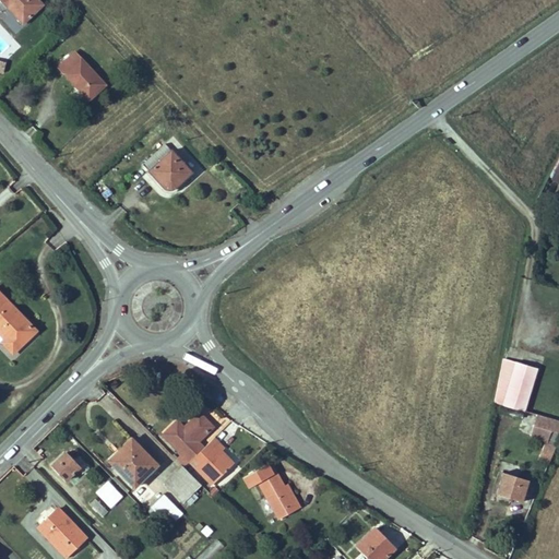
[(44,4),(38,0),(0,0),(7,7),(10,4),(26,21),(44,4)]
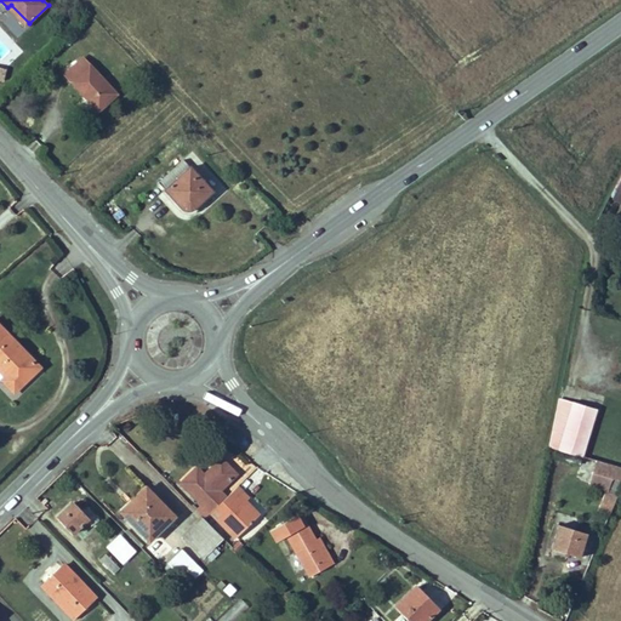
[(29,23),(11,5),(7,7),(24,27),(29,23)]
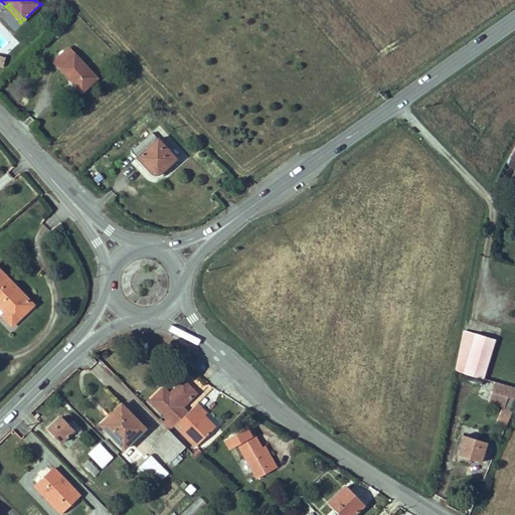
[(0,48),(0,49),(6,55),(19,43),(0,21),(0,48)]
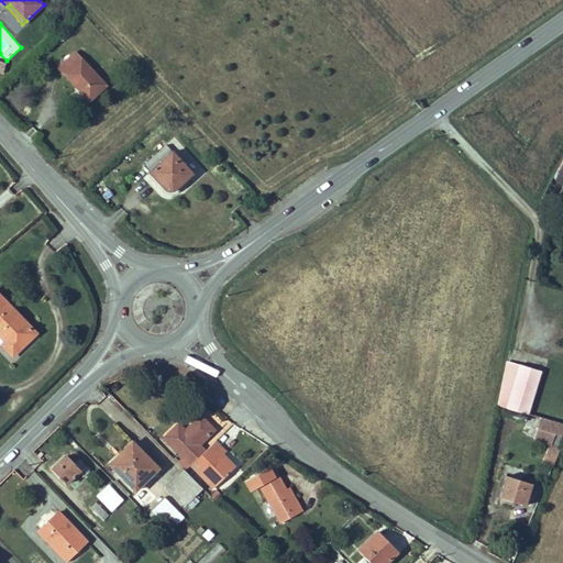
[(106,86),(76,53),(59,68),(90,100),(106,86)]
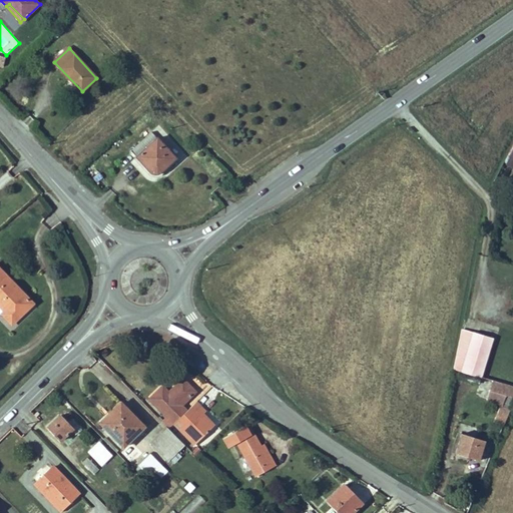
[(160,173),(164,169),(161,167),(173,156),(174,156),(152,132),(131,150),(132,151),(151,171),(153,173),(155,173),(157,173),(160,173)]
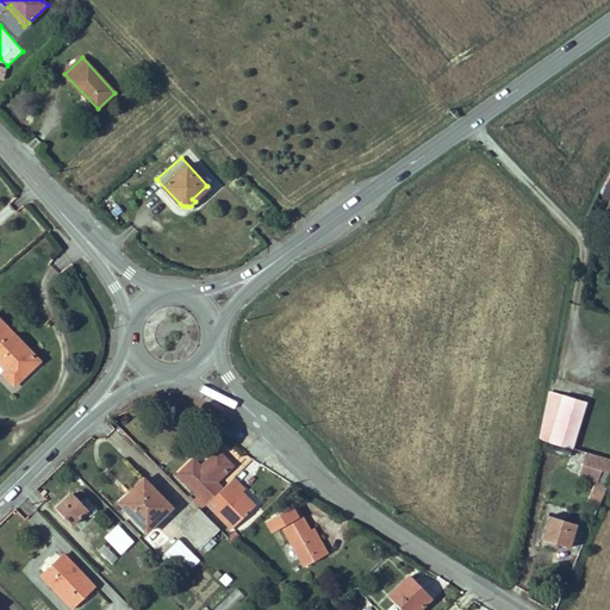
[(195,201),(210,188),(206,186),(192,199),(195,201)]
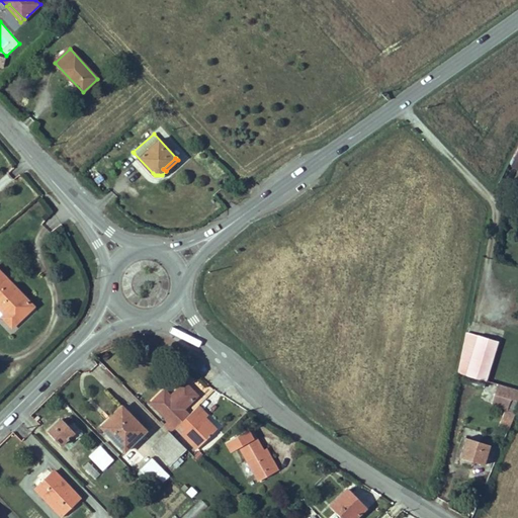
[(34,308),(0,271),(0,310),(4,315),(2,318),(12,328),(34,308)]
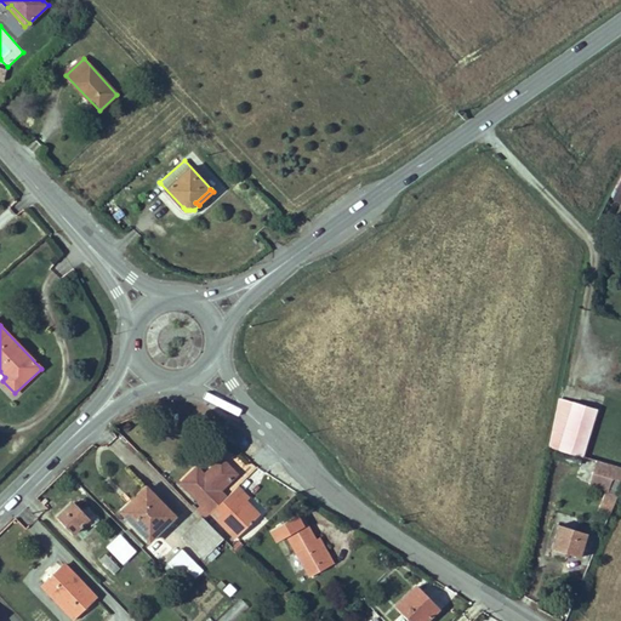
[(582,456),(597,411),(602,412),(607,398),(600,396),(596,410),(559,398),(554,427),(551,446),(568,453),(581,456),(582,456)]
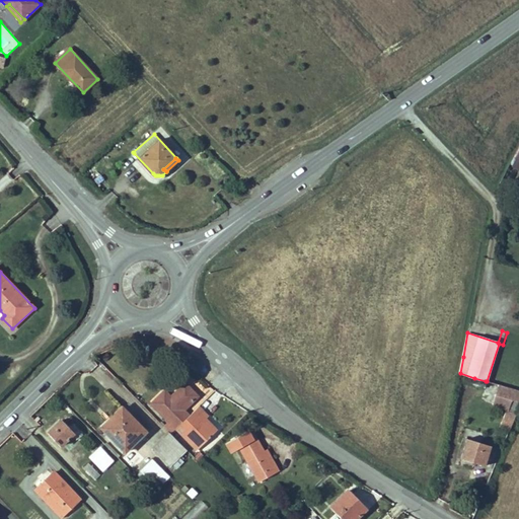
[(200,394),(206,388),(191,374),(184,380),(200,394)]
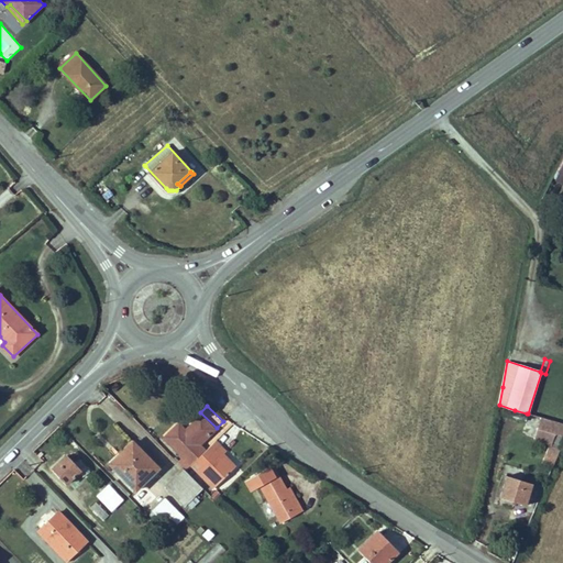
[(200,416),(187,428),(189,430),(186,432),(185,431),(178,424),(164,438),(183,457),(177,463),(184,468),(185,471),(191,465),(195,462),(203,453),(197,446),(213,430),(200,416)]
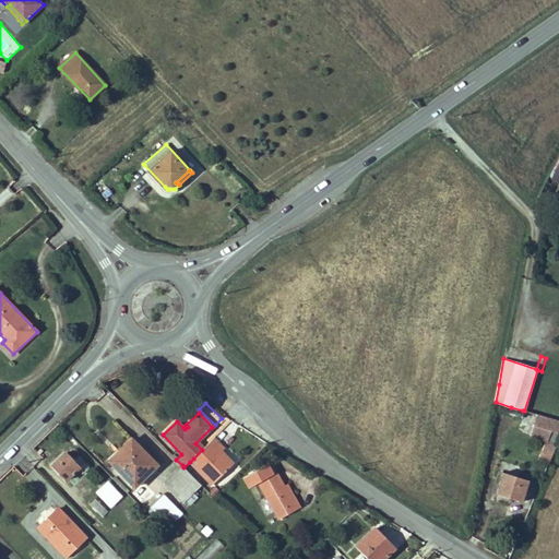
[(558,435),(558,419),(536,414),(531,435),(557,442),(558,435)]
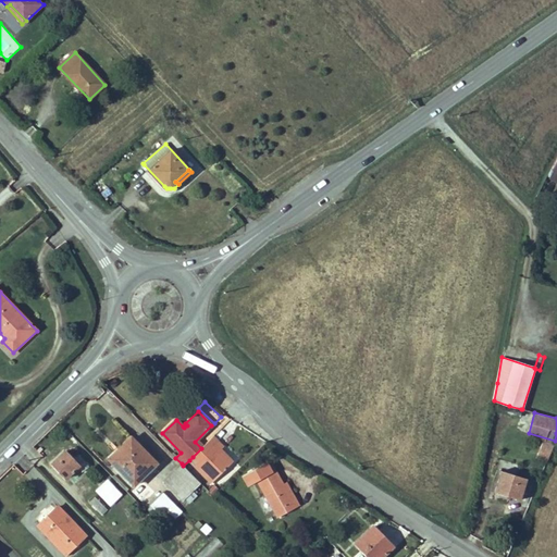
[(218,453),(214,448),(219,443),(212,436),(201,448),(193,457),(199,463),(195,467),(211,483),(233,462),(220,450),(218,453)]
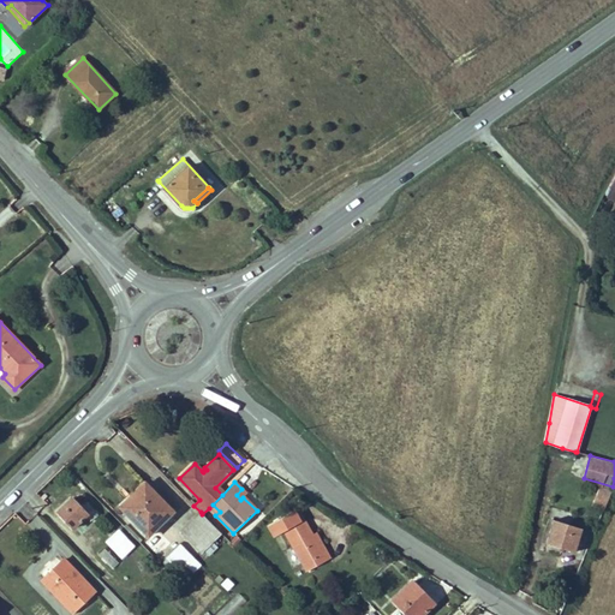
[(144,483),(131,497),(133,500),(123,509),(124,511),(148,536),(173,512),(144,483)]
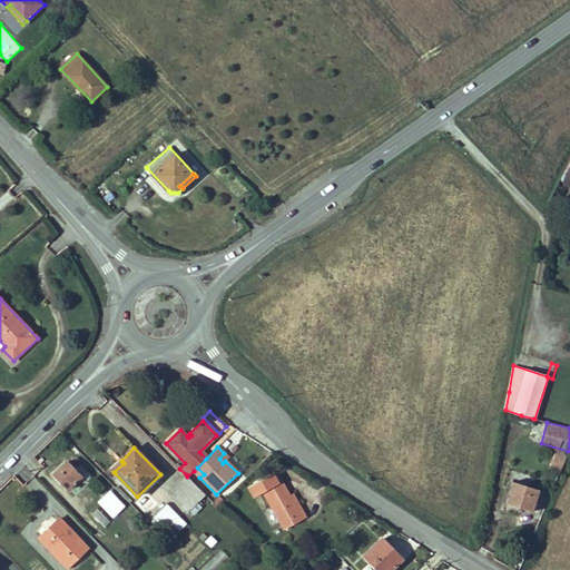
[(228,458),(224,453),(219,459),(223,463),(225,461),(228,458)]
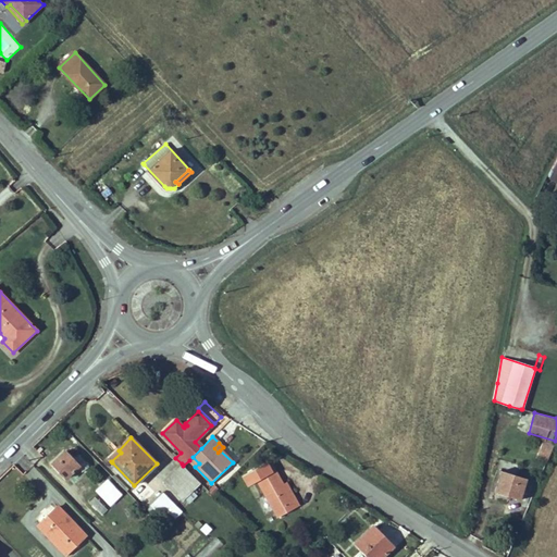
[(107,457),(111,461),(121,453),(119,450),(115,447),(107,457)]
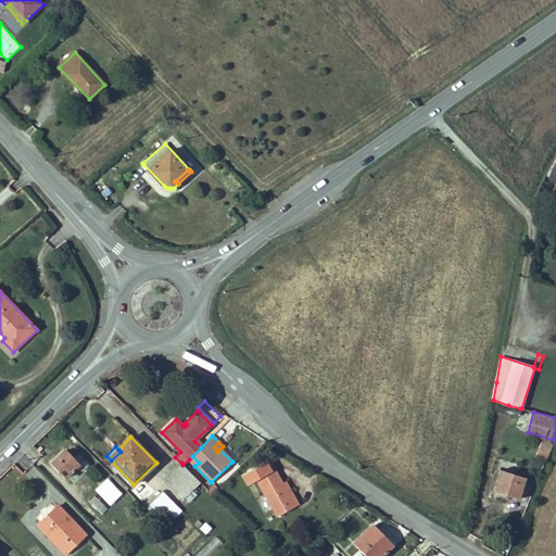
[(59,456),(51,463),(65,478),(78,466),(84,470),(89,466),(79,455),(74,459),(67,453),(61,458),(59,456)]
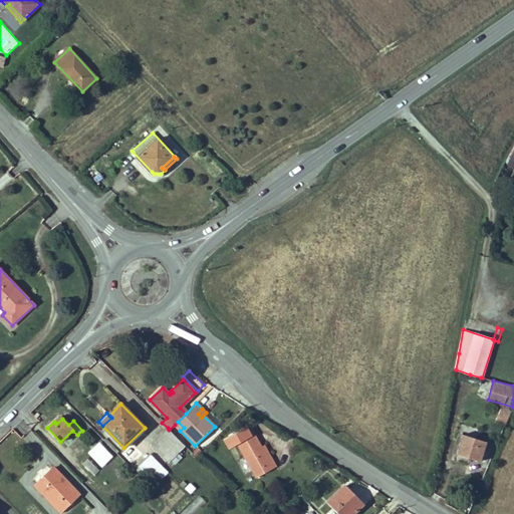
[(175,425),(180,431),(184,428),(178,422),(175,425)]
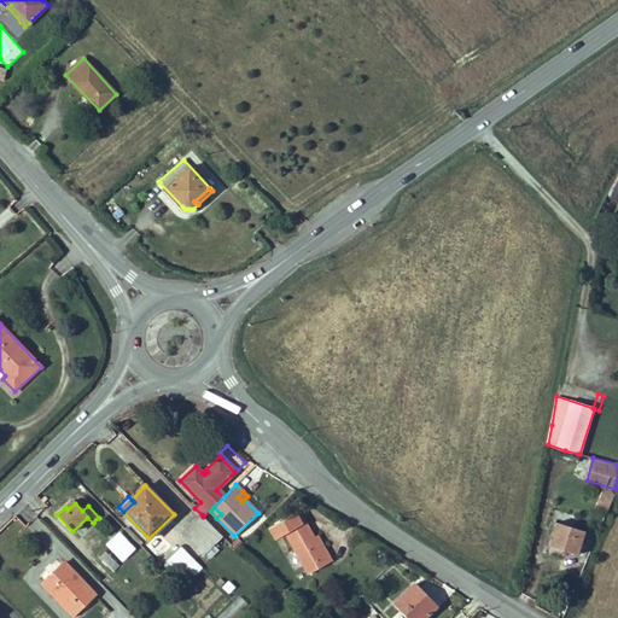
[(296,513),(302,524),(305,523),(299,512),(296,513)]
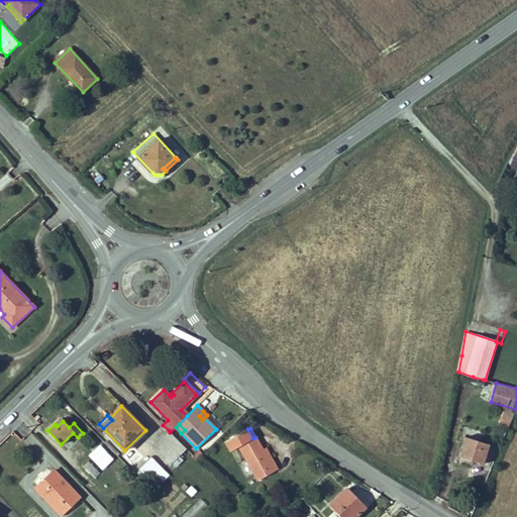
[(247,429),(225,442),(229,451),(238,446),(257,480),(278,469),(275,462),(271,464),(264,450),(255,437),(252,438),(247,429)]
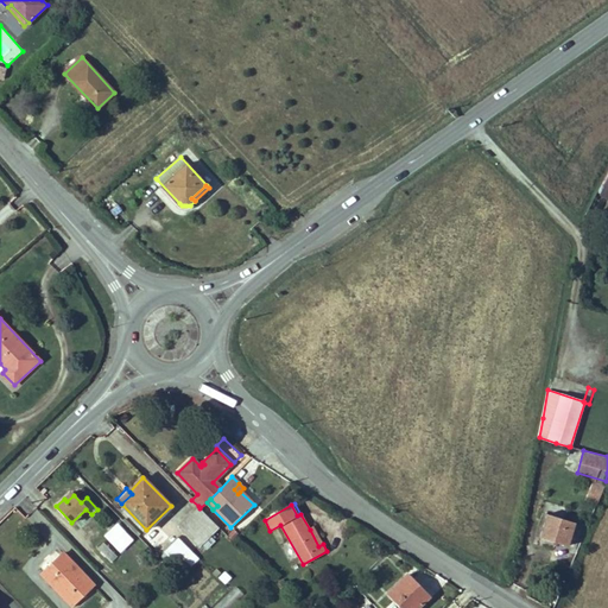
[(200,508),(198,506),(178,527),(197,546),(201,544),(206,550),(215,540),(209,534),(217,526),(200,508)]
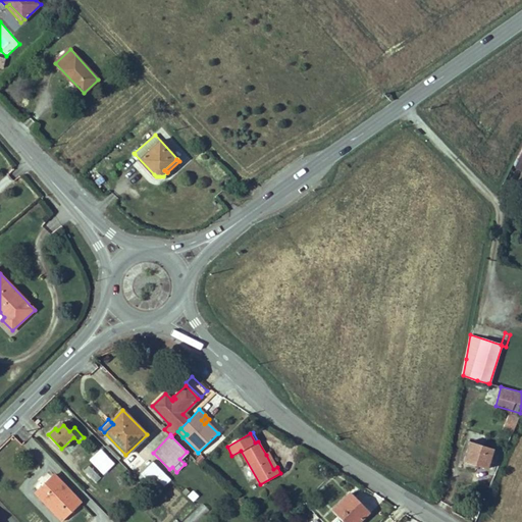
[(467,462),(473,442),(468,441),(463,461),(467,462)]
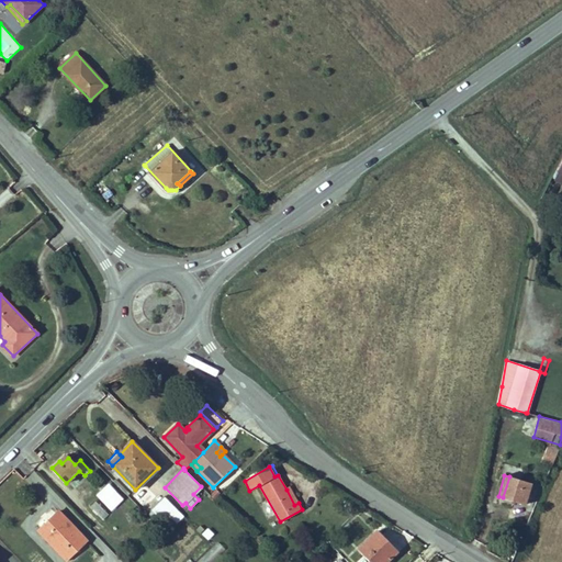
[(525,505),(531,483),(509,476),(503,497),(525,505)]
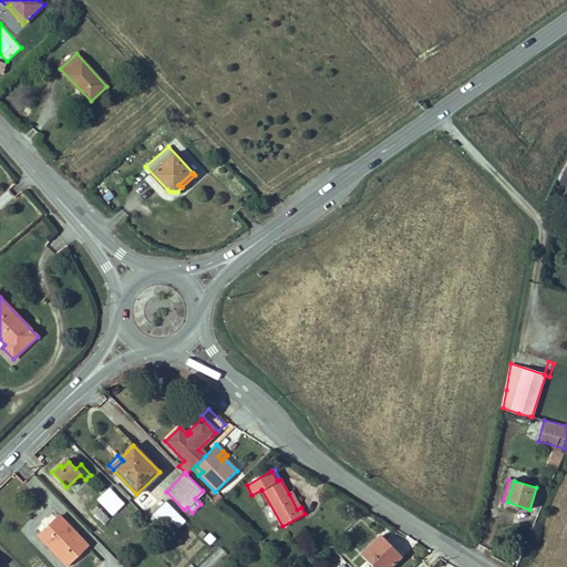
[(110,487),(96,500),(112,516),(125,503),(110,487)]
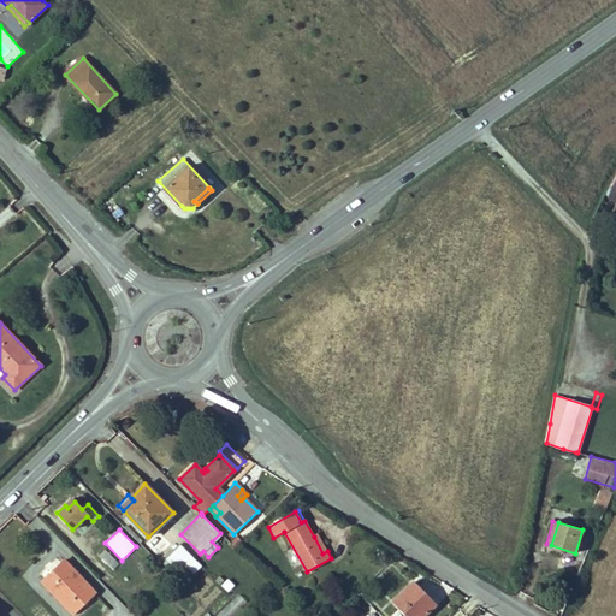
[(314,537),(323,554),(327,551),(318,534),(314,537)]
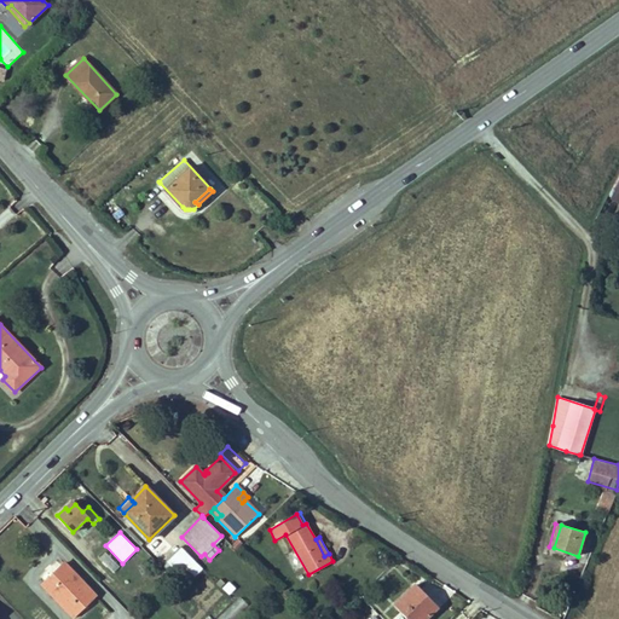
[(181,548),(167,561),(187,584),(203,571),(181,548)]
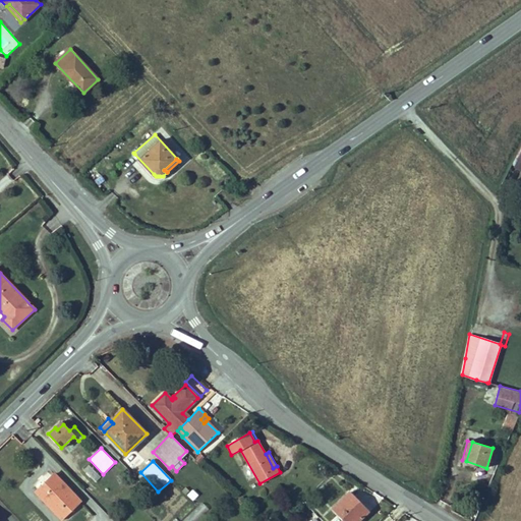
[(101,476),(89,465),(83,469),(96,481),(101,476)]
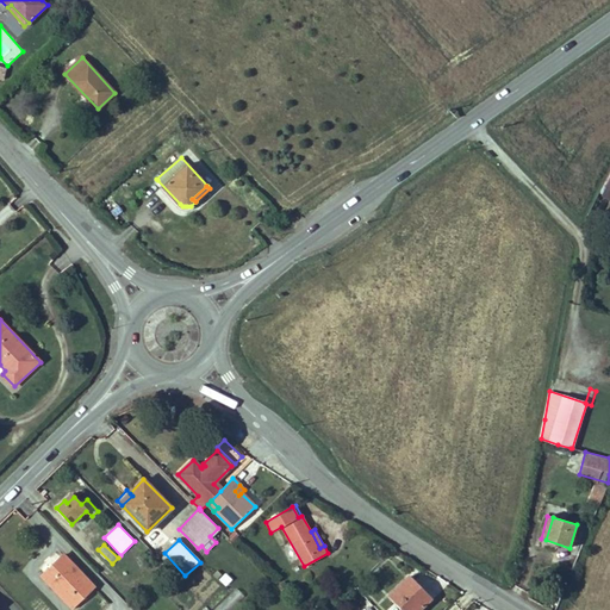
[(72,608),(93,586),(62,555),(41,576),(72,608)]
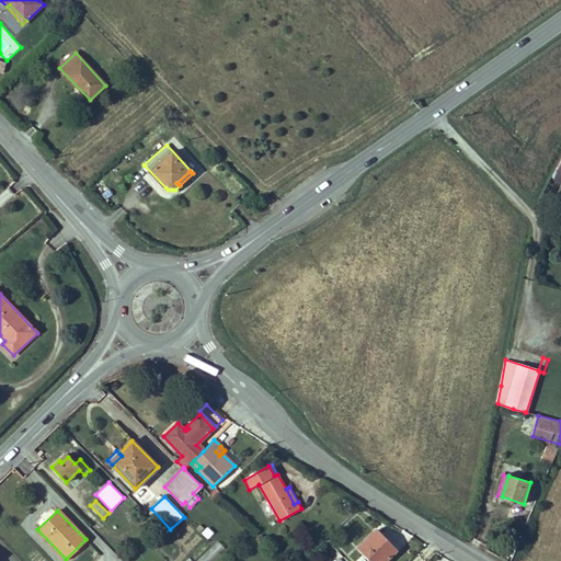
[(374,533),(381,541),(384,538),(376,530),(374,533)]
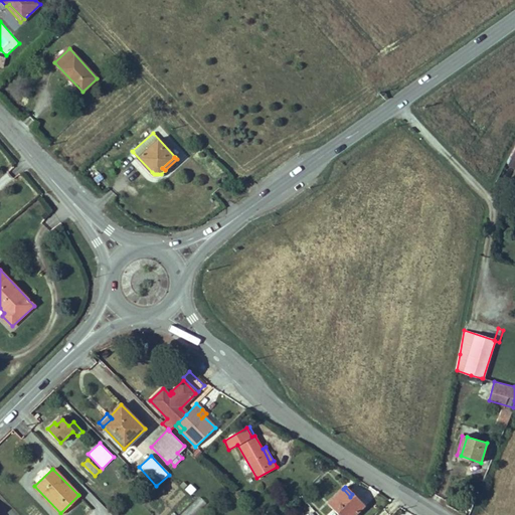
[(343,489),(328,503),(340,514),(353,514),(363,505),(352,494),(350,497),(343,489)]
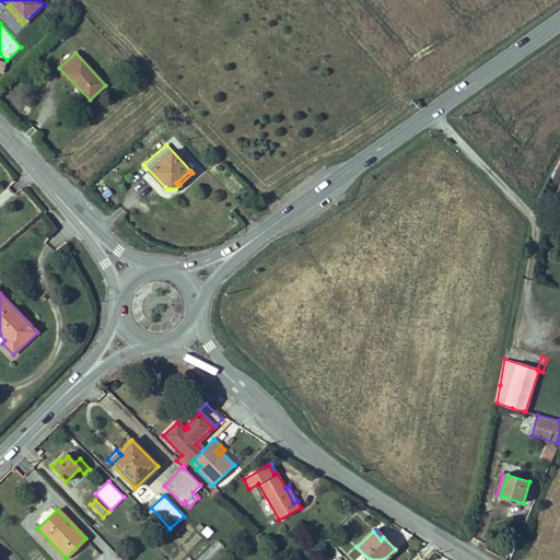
[(267,539),(260,533),(255,538),(261,545),(267,539)]
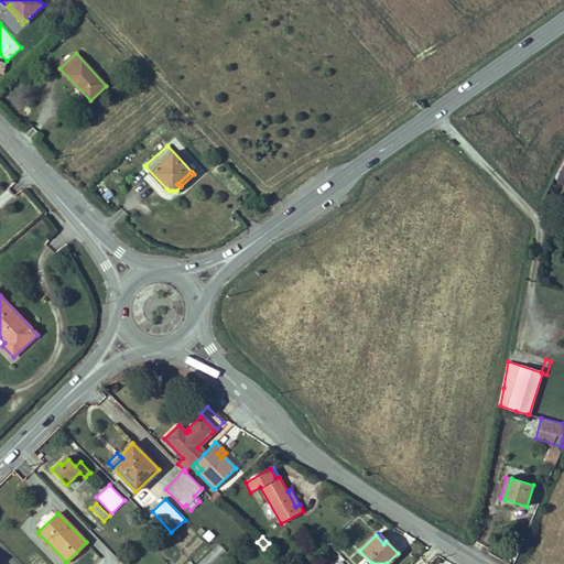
[(205,563),(210,563),(225,551),(219,544),(203,561),(205,563)]
